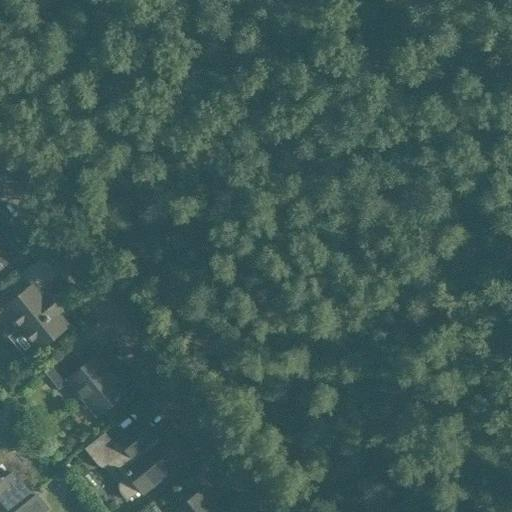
[(0,265),(14,254),(0,236),(0,265)]
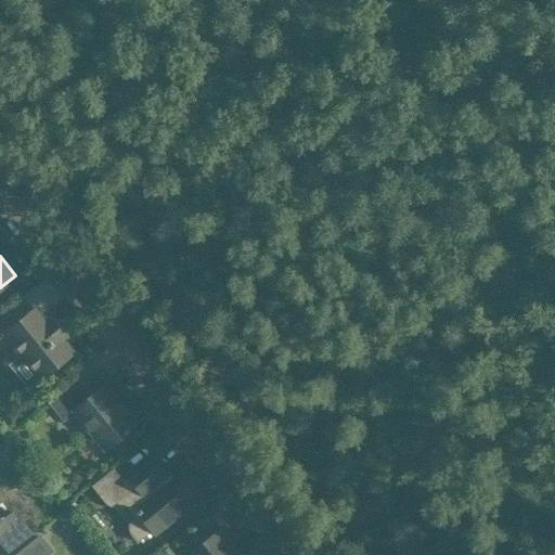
[(36,308),(18,321),(4,333),(41,377),(55,366),(61,366),(68,361),(68,357),(73,353),(61,338),(64,336),(51,320),(48,323),(36,308)]
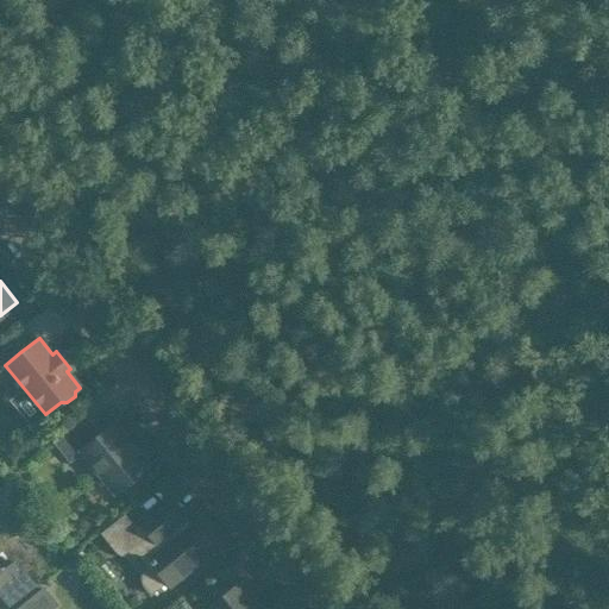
[(86,419),(68,434),(56,444),(70,460),(79,453),(93,472),(98,468),(117,491),(123,488),(126,493),(129,490),(139,482),(136,477),(149,466),(114,422),(99,434),(86,419)]
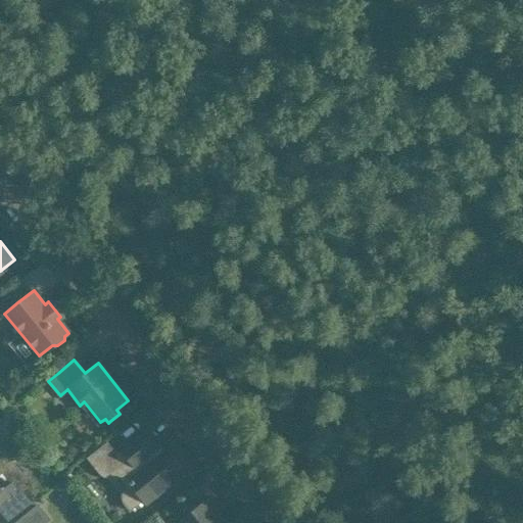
[(107,443),(89,458),(100,472),(102,473),(104,474),(106,475),(109,475),(111,475),(113,475),(115,474),(116,473),(126,466),(135,476),(129,481),(132,484),(128,487),(127,488),(126,489),(125,491),(124,493),(124,495),(124,497),(124,500),(125,502),(126,504),(130,509),(143,498),(145,502),(169,483),(184,470),(168,450),(162,455),(143,430),(128,442),(121,448),(122,449),(116,455),(107,443)]
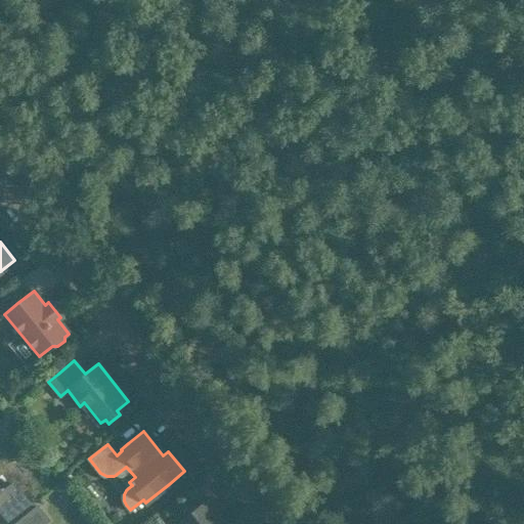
[(2,492),(0,489),(0,510),(8,520),(30,504),(13,483),(2,492)]
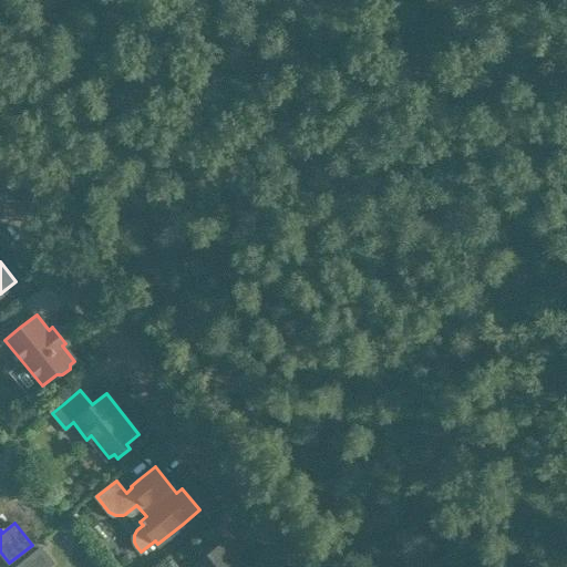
[(222,543),(204,557),(192,566),(245,566),(243,563),(239,565),(222,543)]
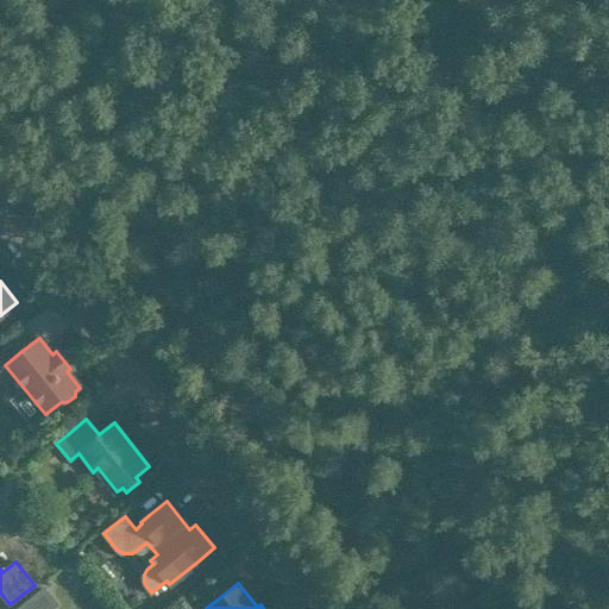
[(49,608),(56,604),(44,589),(18,608),(49,608)]
